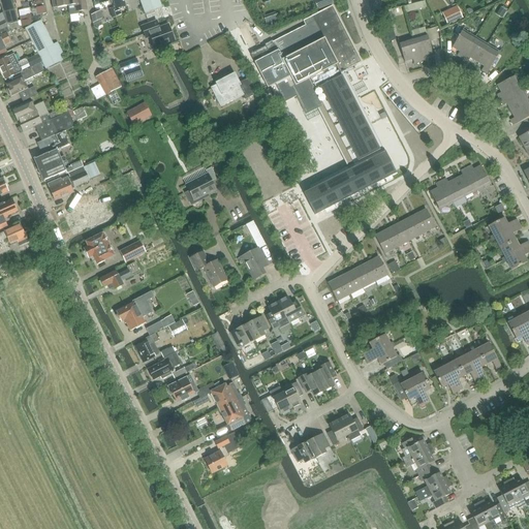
[(0,0),(0,3),(1,3),(4,12),(3,13),(5,21),(6,23),(10,25),(18,22),(10,0),(0,0)]
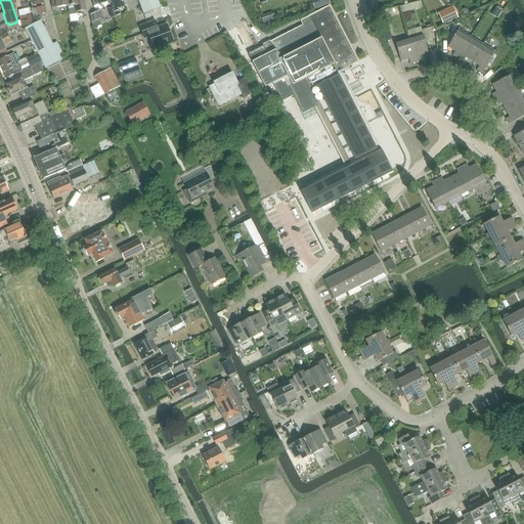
[(42,0),(31,0),(32,1),(32,5),(30,5),(33,15),(34,15),(43,13),(45,13),(43,4),(44,4),(42,0)]
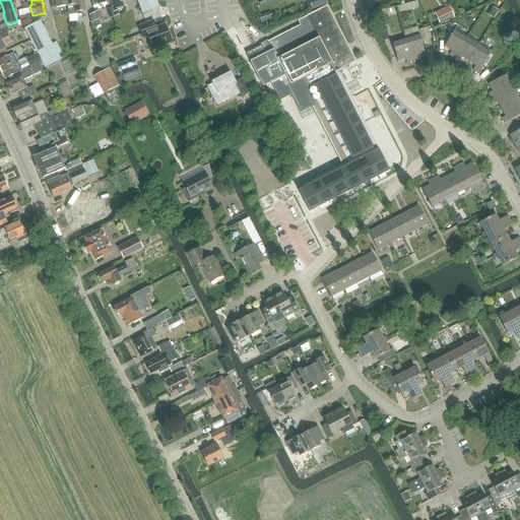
[(57,7),(57,8),(67,6),(66,0),(50,0),(51,8),(57,7)]
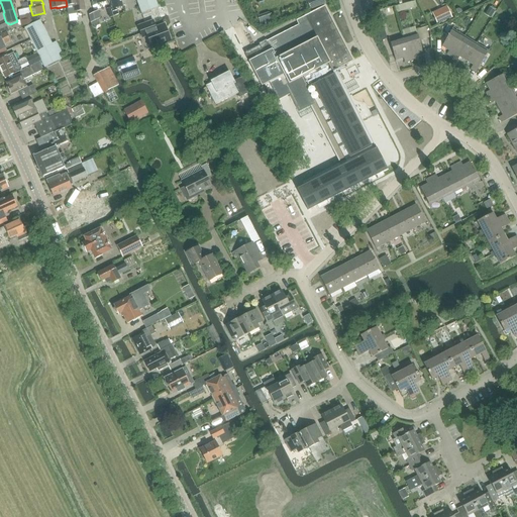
[(66,0),(67,6),(69,15),(78,14),(77,10),(84,9),(82,0),(66,0)]
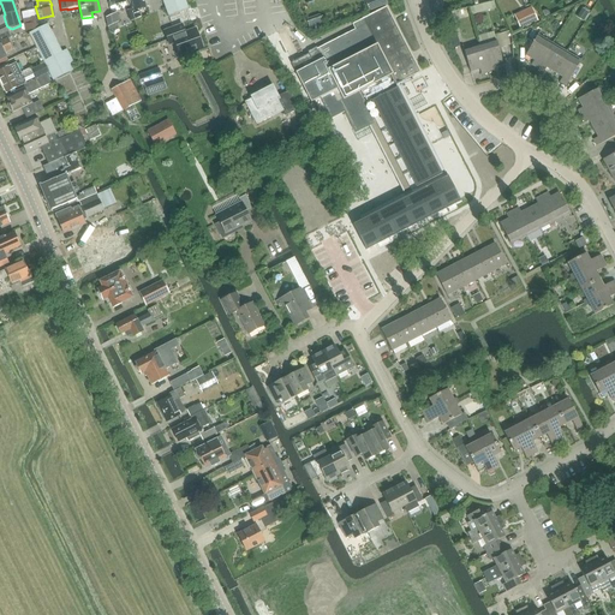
[(161,0),(168,17),(187,10),(184,0),(161,0)]
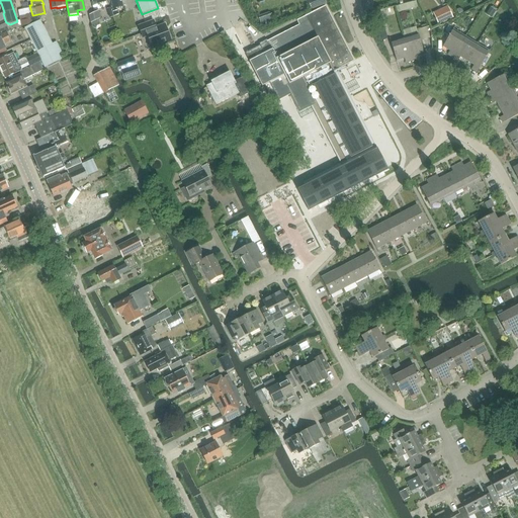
[(324,0),(307,0),(311,10),(326,4),(324,0)]
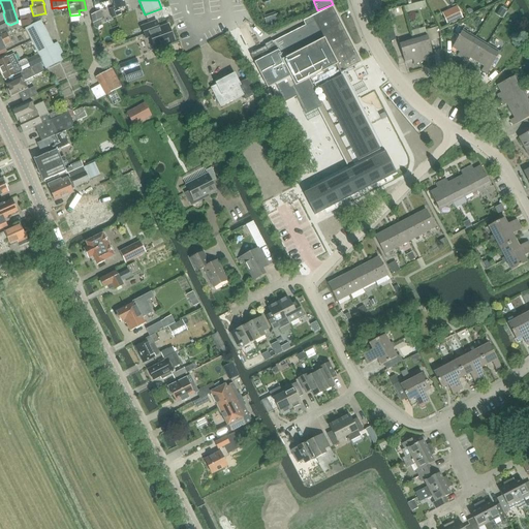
[(378,0),(382,12),(402,7),(427,0),(426,0),(378,0)]
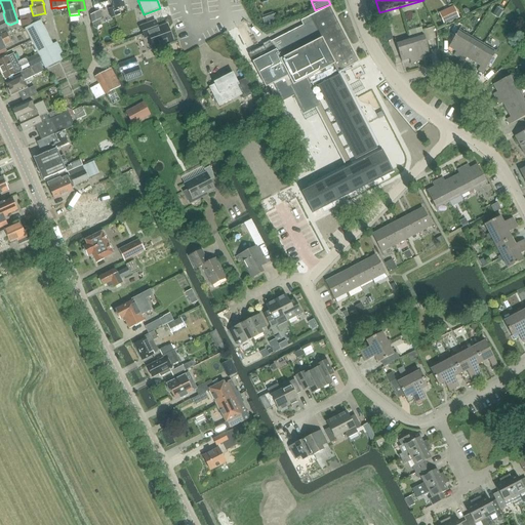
[(433,14),(438,27),(460,15),(455,4),(433,14)]
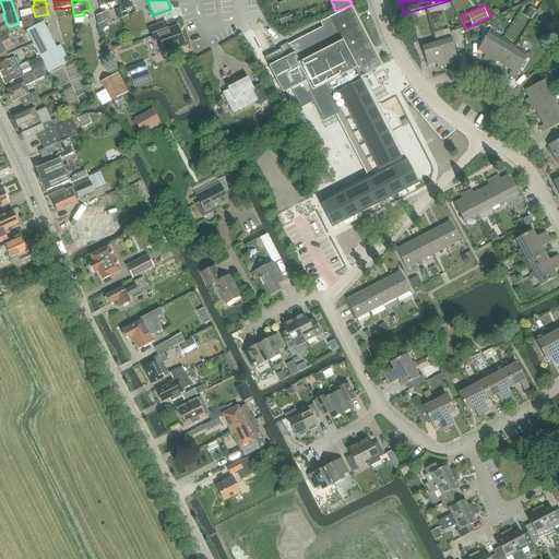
[(272,54),(264,58),(272,71),(275,78),(272,80),(274,83),(276,82),(280,86),(282,92),(283,93),(288,103),(293,100),(295,99),(298,104),(300,109),(312,103),(323,121),(335,115),(339,121),(369,180),(321,204),(333,228),(385,201),(418,183),(392,132),(377,102),(373,95),(365,79),(364,79),(363,76),(372,71),(382,66),(370,43),(352,7),(322,22),(324,26),(323,27),(288,45),(281,49),(272,54)]
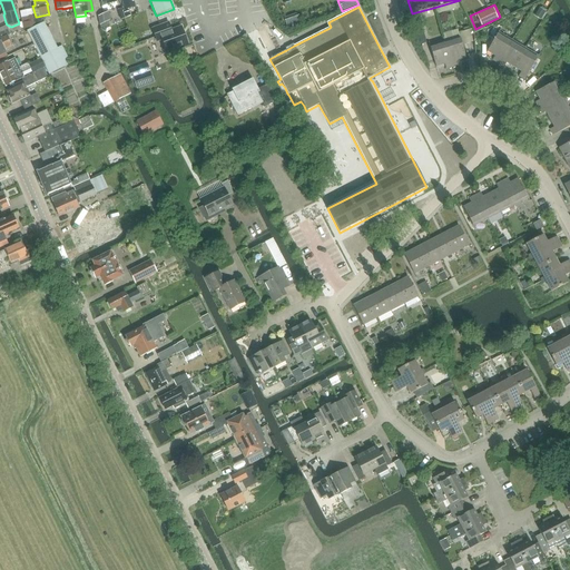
[(536,19),(541,22),(548,15),(541,10),(536,19)]
